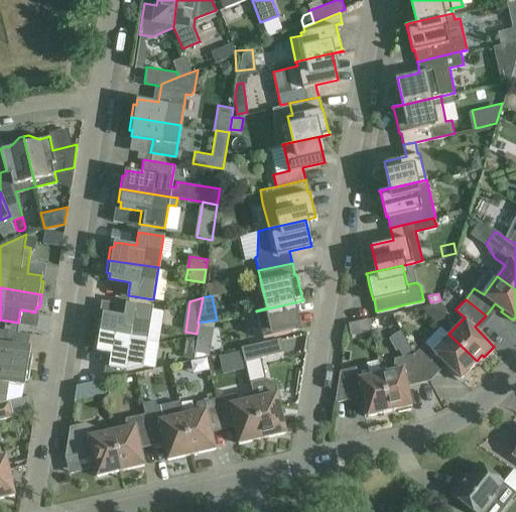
[(263,338),(298,329),(292,303),(303,300),(256,311),(257,311),(263,338)]
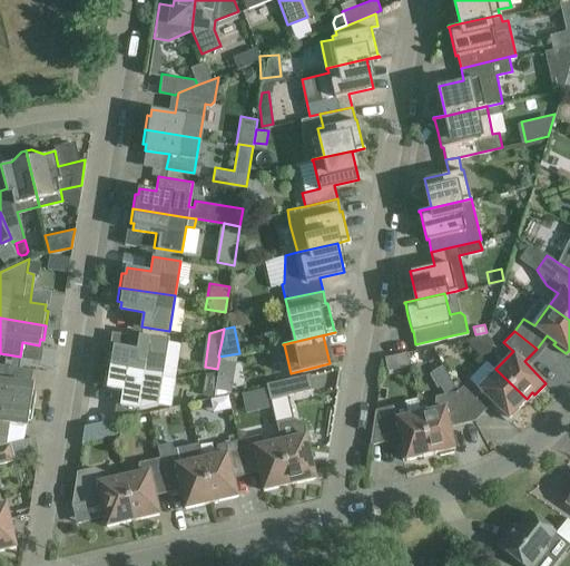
[(481,354),(485,349),(488,339),(487,333),(464,338),(481,354)]
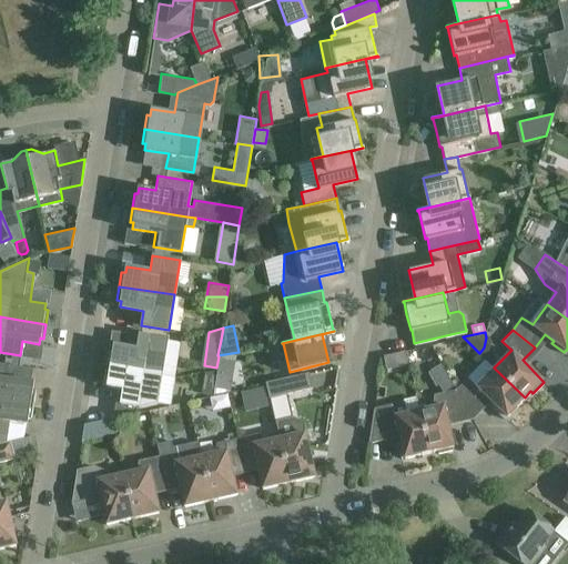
[(109,351),(107,364),(161,373),(166,339),(140,334),(138,349),(113,344),(112,351),(109,351)]
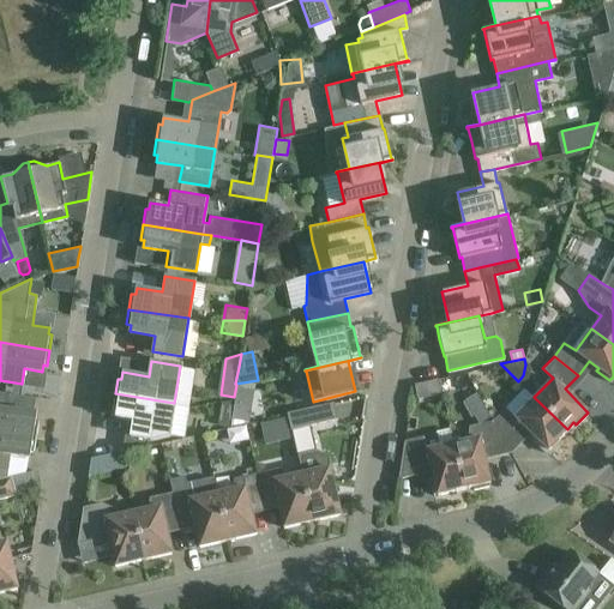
[(438,377),(428,380),(431,395),(441,392),(438,377)]
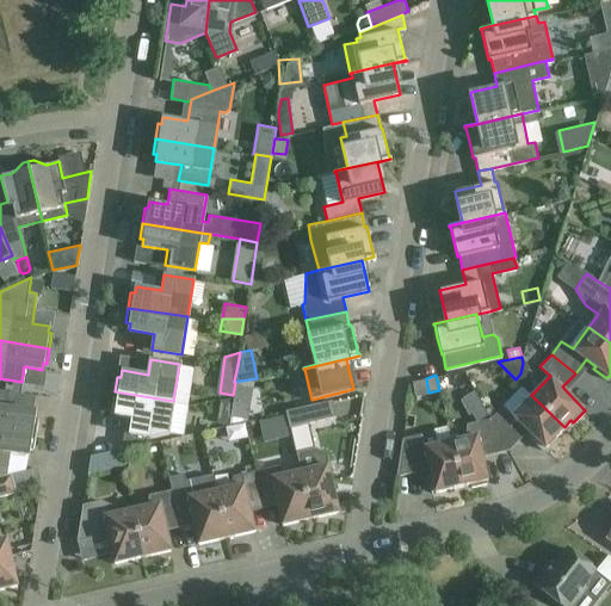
[(253,385),(238,383),(235,383),(233,395),(230,415),(248,418),(253,385)]
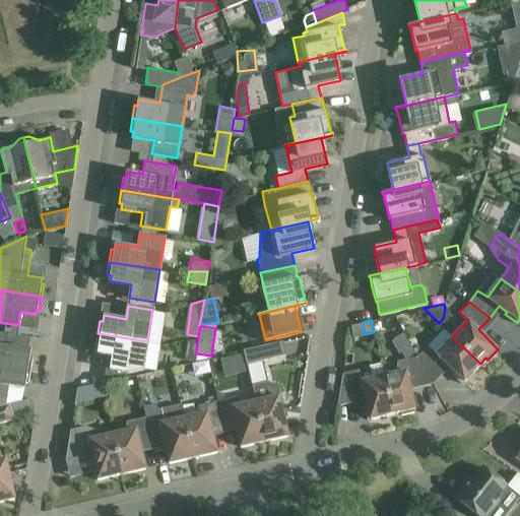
[(0,364),(30,369),(33,356),(28,355),(29,349),(8,346),(10,332),(0,330),(0,364)]
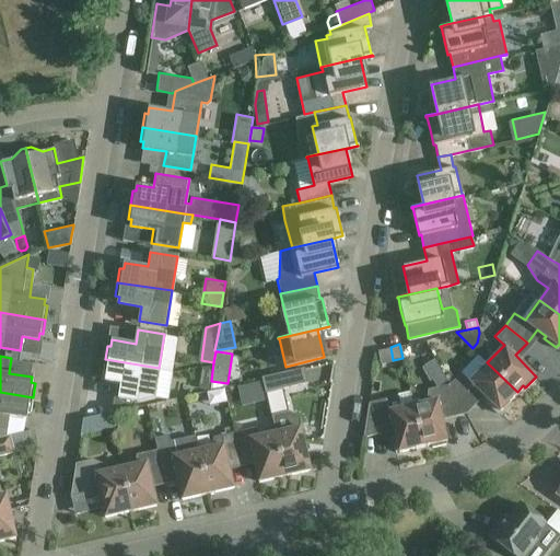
[(154,396),(159,368),(105,359),(103,373),(106,374),(106,380),(116,382),(111,410),(130,406),(131,398),(139,400),(154,396)]
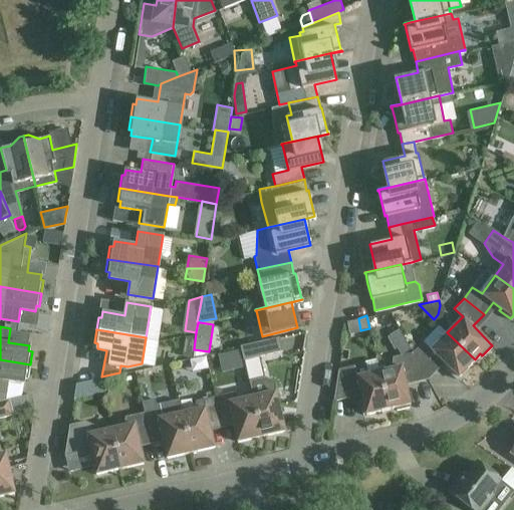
[(423,340),(413,351),(426,374),(441,358),(448,365),(446,367),(456,377),(458,375),(469,364),(470,364),(475,359),(447,332),(431,348),(423,340)]
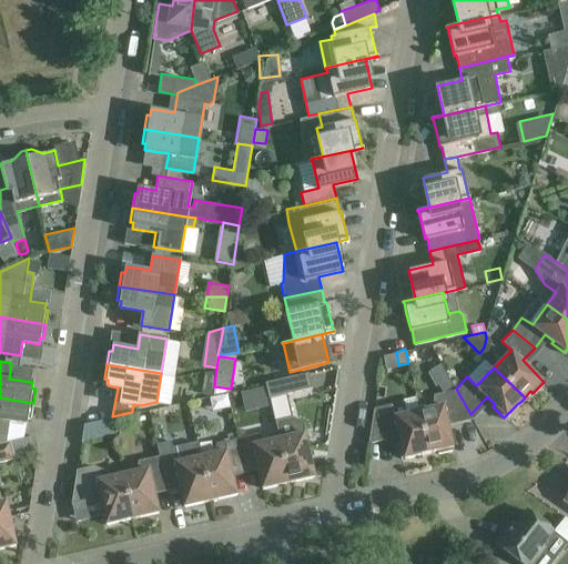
[(211,393),(215,370),(204,371),(201,391),(211,393)]
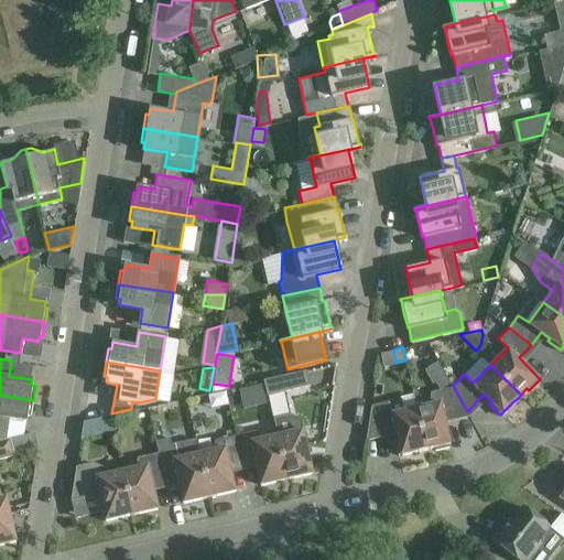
[(306,369),(263,379),(267,394),(310,384),(306,369)]
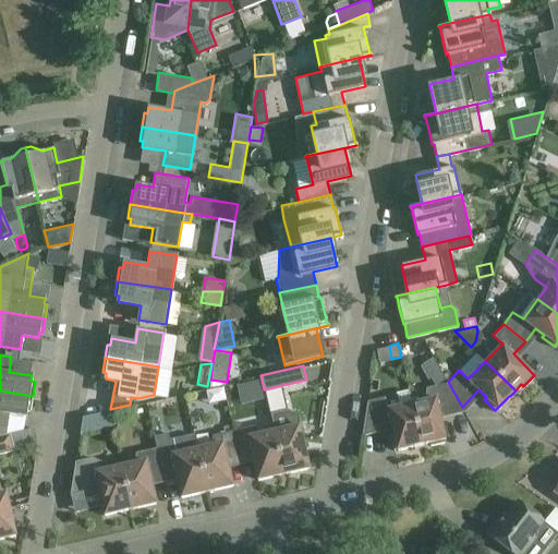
[(440,368),(429,373),(435,384),(446,377),(440,368)]
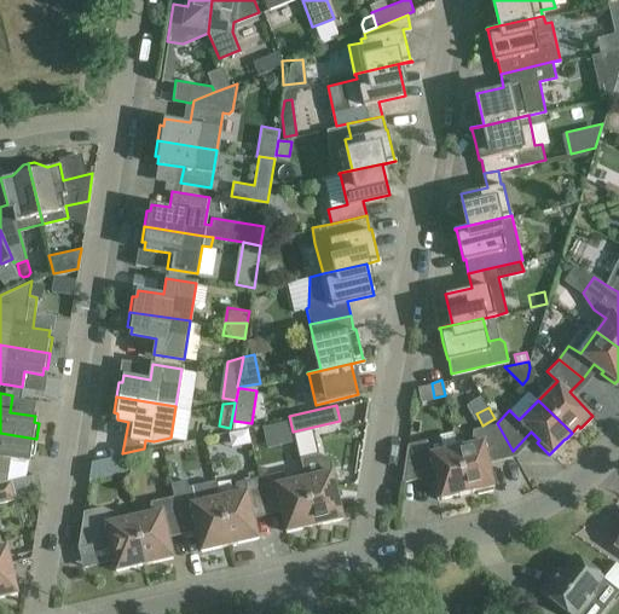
[(288,418),(261,424),(267,446),(293,441),(288,418)]
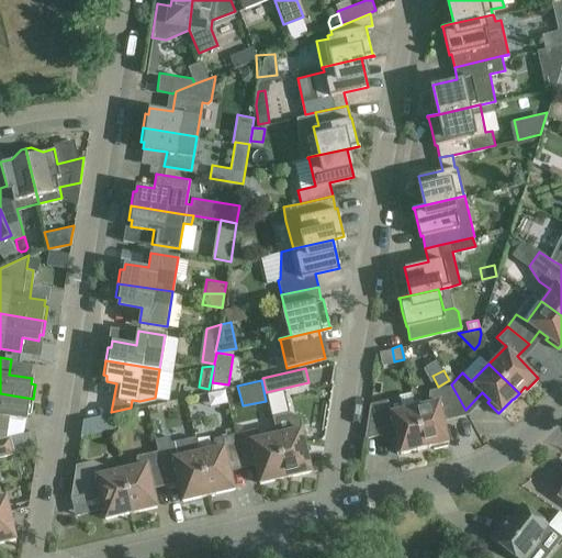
[(465,410),(451,384),(436,388),(438,400),(414,405),(424,447),(431,445),(433,445),(433,447),(448,444),(448,441),(442,414),(465,410)]
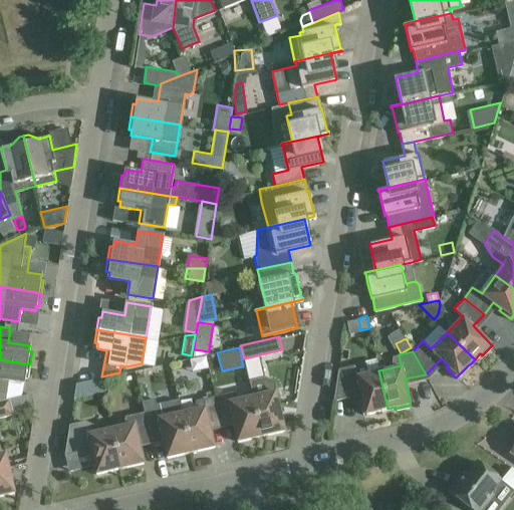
[(30,364),(0,359),(0,400),(5,399),(8,379),(23,383),(24,376),(28,377),(30,364)]
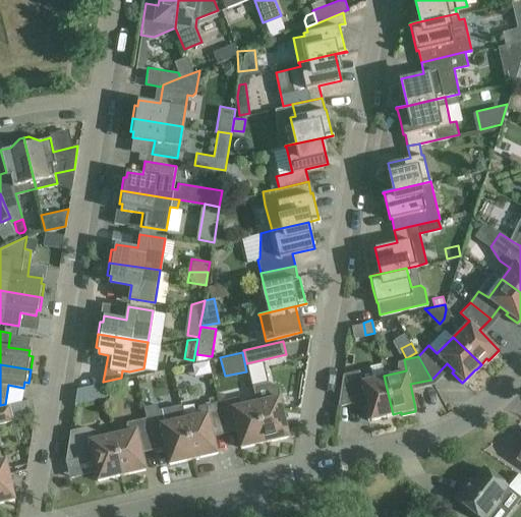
[(338,405),(353,402),(352,397),(364,395),(366,404),(364,405),(367,418),(370,418),(370,419),(386,415),(393,414),(384,376),(372,379),(370,366),(343,374),(338,405)]
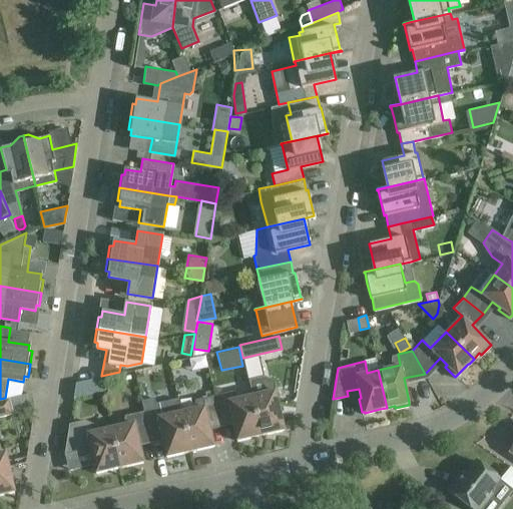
[(102,390),(99,377),(75,382),(78,395),(102,390)]
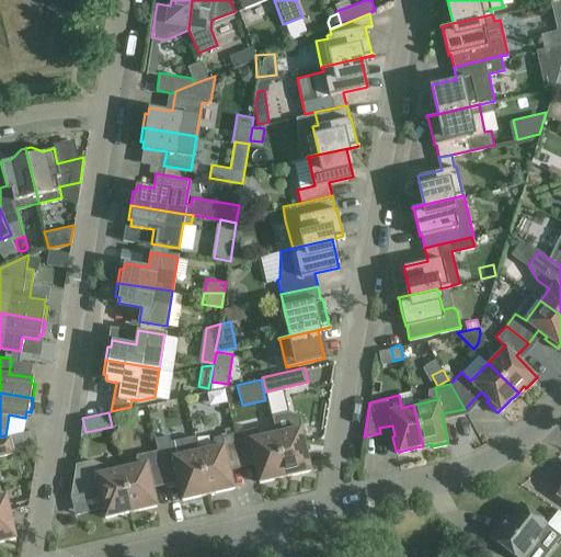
[(275,432),(285,475),(310,469),(300,427),(298,418),(288,412),(272,416),(275,432)]
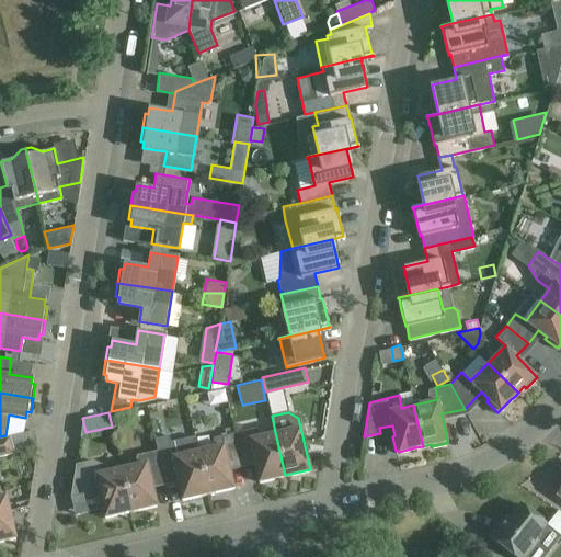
[(285,475),(275,432),(261,435),(255,427),(235,431),(240,458),(253,455),(259,481),(285,475)]
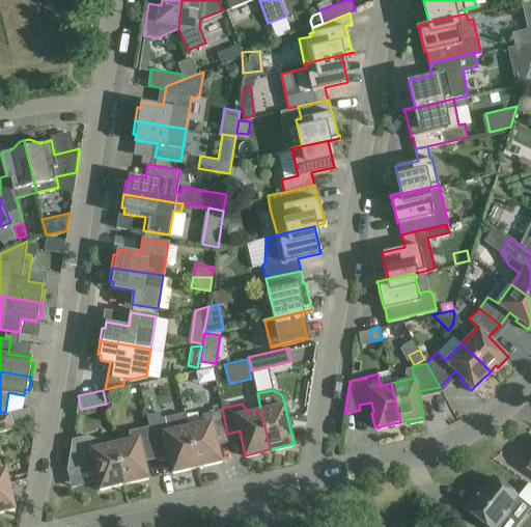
[(32,406),(5,412),(0,413),(0,430),(35,422),(32,406)]
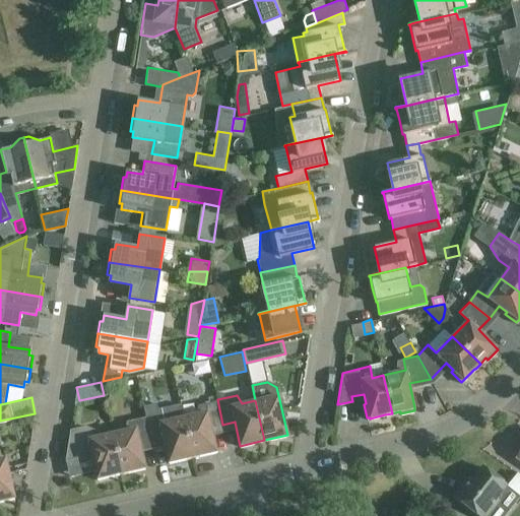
[(222,425),(217,399),(197,404),(196,413),(184,416),(193,456),(216,451),(210,428),(222,425)]
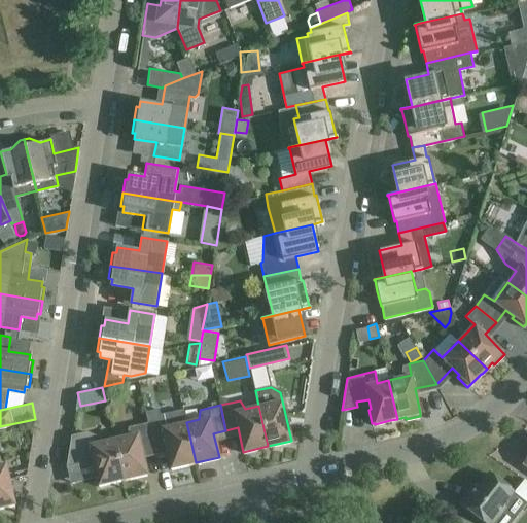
[(171,468),(196,462),(186,422),(182,409),(160,414),(157,408),(145,410),(147,421),(153,447),(166,444),(171,468)]
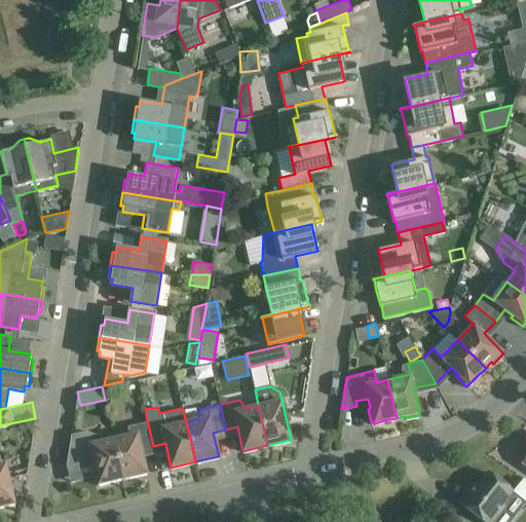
[(126,435),(113,438),(122,478),(147,473),(141,449),(153,446),(147,420),(127,425),(126,435)]
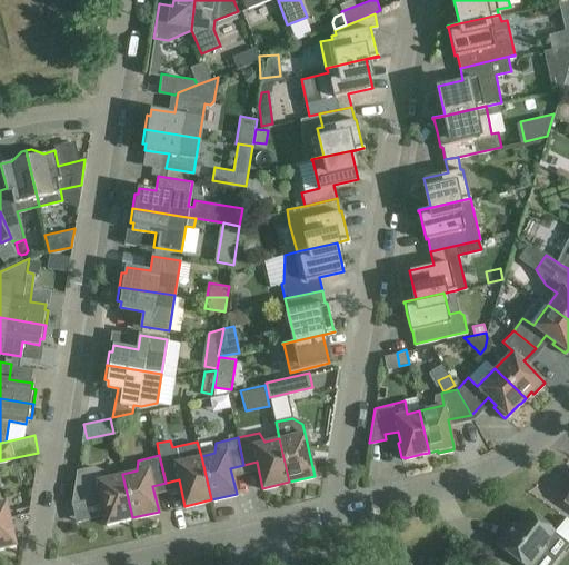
[(107,524),(132,517),(122,474),(111,477),(110,472),(95,465),(77,469),(71,504),(100,497),(107,524)]
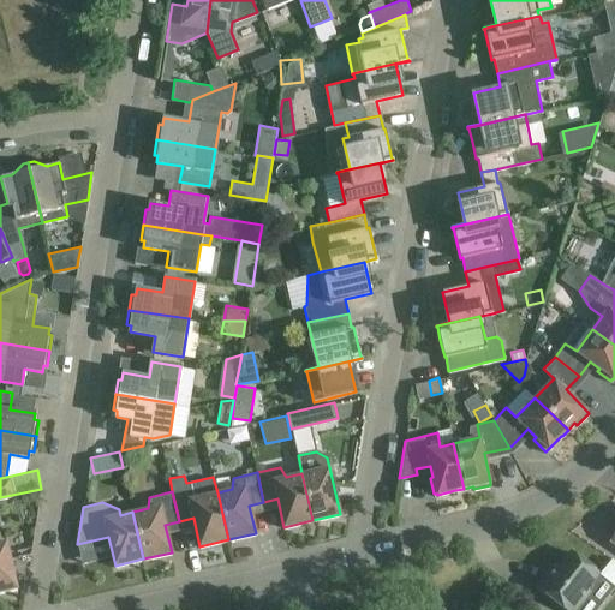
[(6,540),(0,542),(0,591),(17,587),(6,540)]
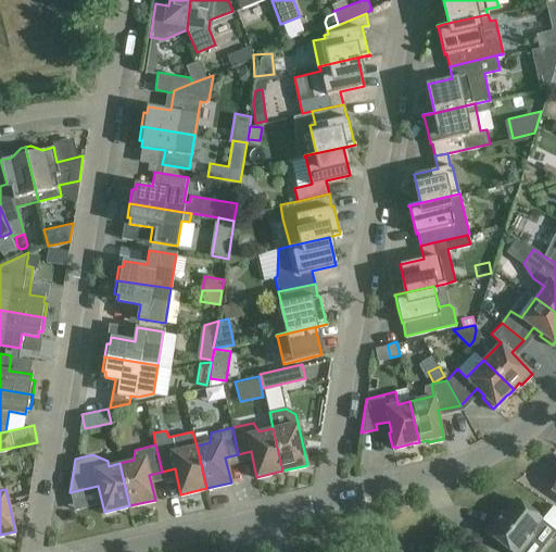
[(542,518),(515,498),(496,522),(493,518),(484,530),(513,551),(520,551),(533,536),(530,532),(542,518)]
